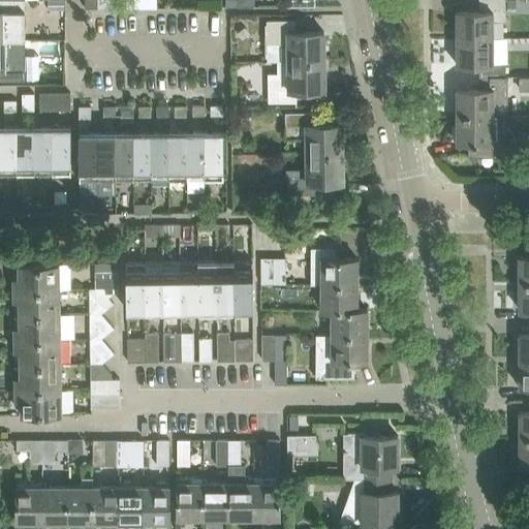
[(0,0),(0,39),(4,39),(6,39),(6,28),(25,28),(25,0),(0,0)]
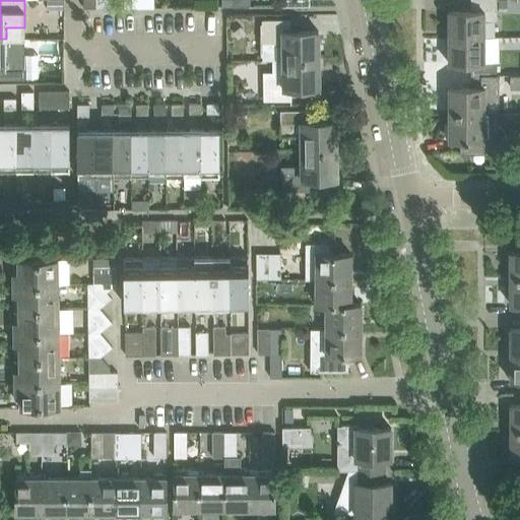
[(47,0),(48,10),(63,10),(63,0),(47,0)]
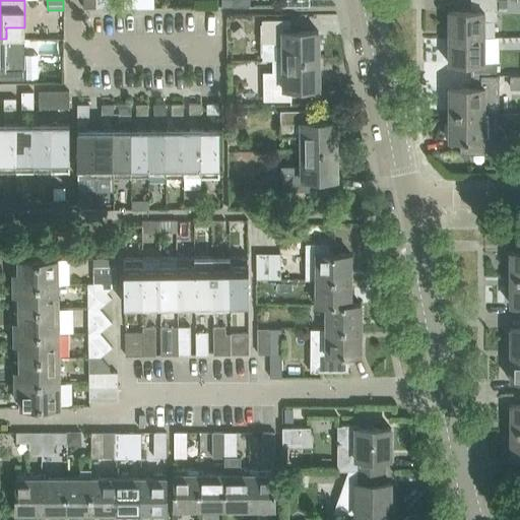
[(485,20),(498,20),(497,0),(470,0),(471,11),(448,11),(448,39),(485,39),(485,20)]
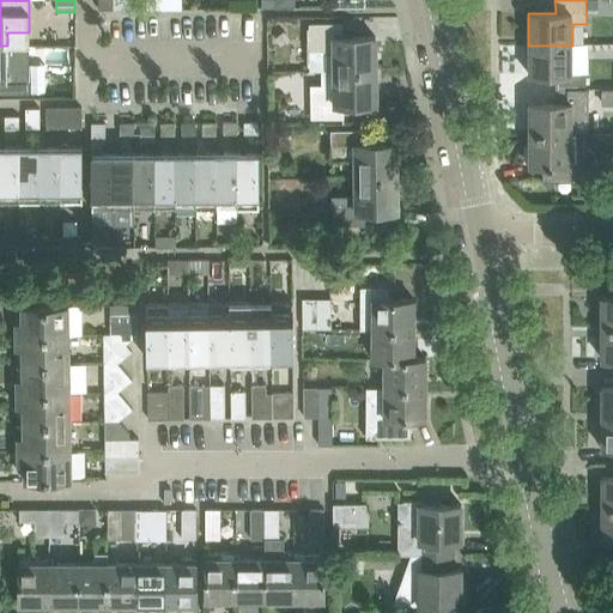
[(319,23),(310,23),(311,53),(311,71),(322,71),(335,71),(376,71),(376,36),(343,36),(343,23),(319,23)]
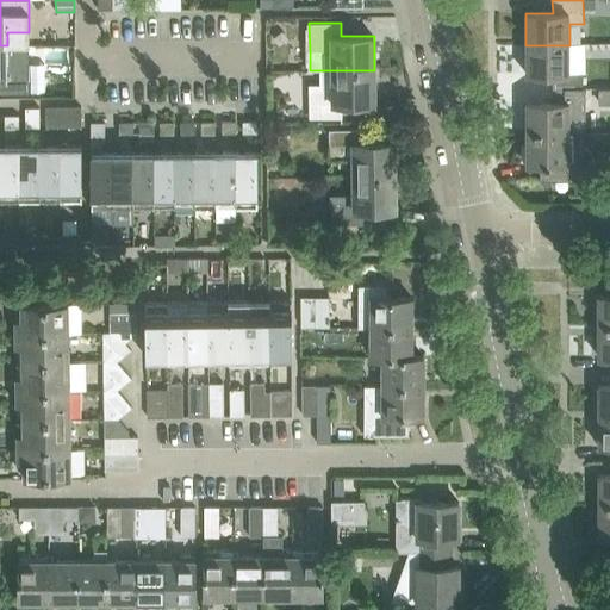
[(5,45),(0,45),(0,92),(30,93),(29,45),(7,45),(5,45)]
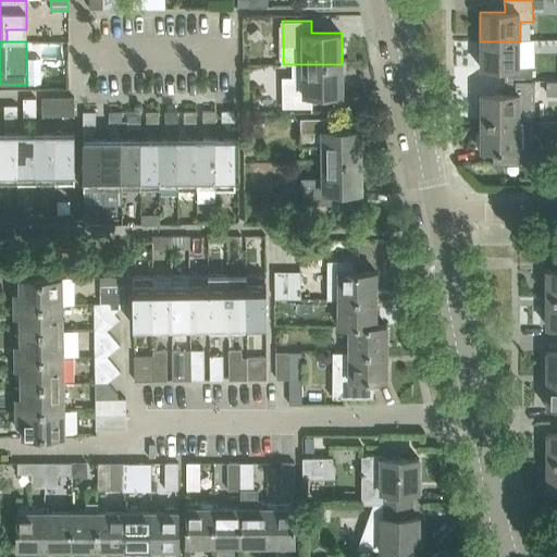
[(532,67),(520,67),(520,41),(480,41),(480,67),(505,67),(505,82),(532,82),(532,67)]
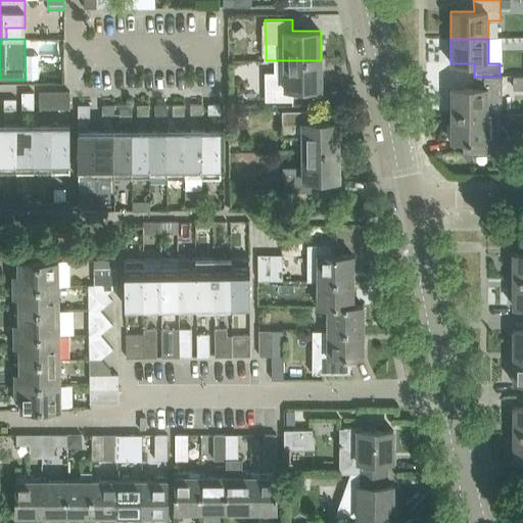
[(275,72),(266,72),(266,77),(266,101),(293,100),(293,89),(321,88),(321,60),(286,60),(275,60),(275,72)]
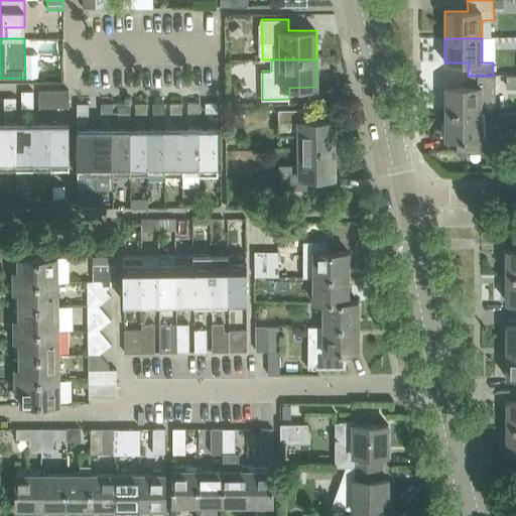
[(515,74),(498,73),(497,86),(515,86),(515,74)]
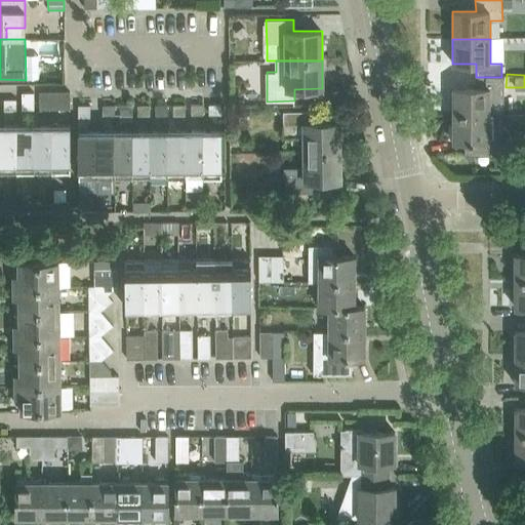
[(490,89),(501,89),(501,77),(476,77),(476,88),(453,88),(453,114),(490,115),(490,89)]
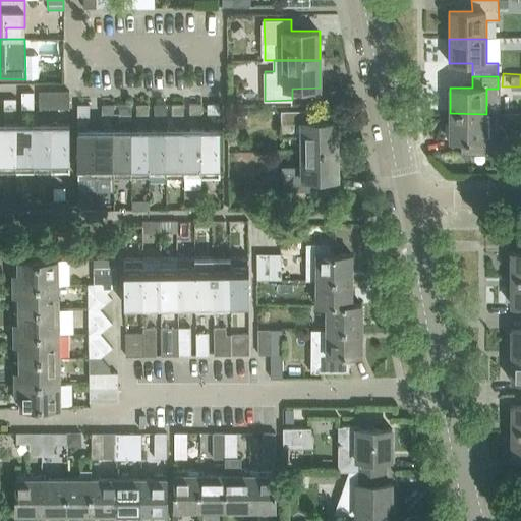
[(40,93),(40,98),(40,107),(52,107),(52,93),(40,93)]
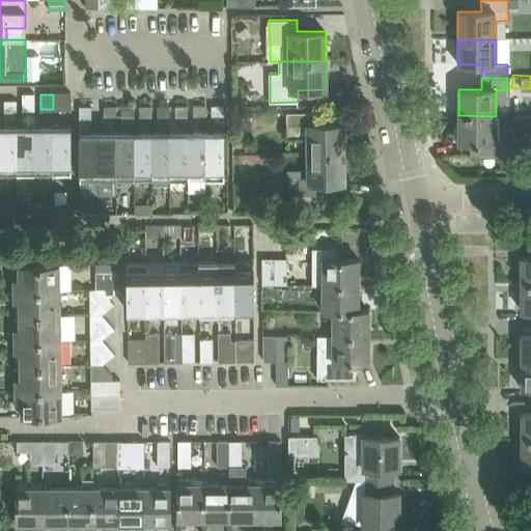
[(71,94),(53,94),(53,109),(71,109),(71,94)]
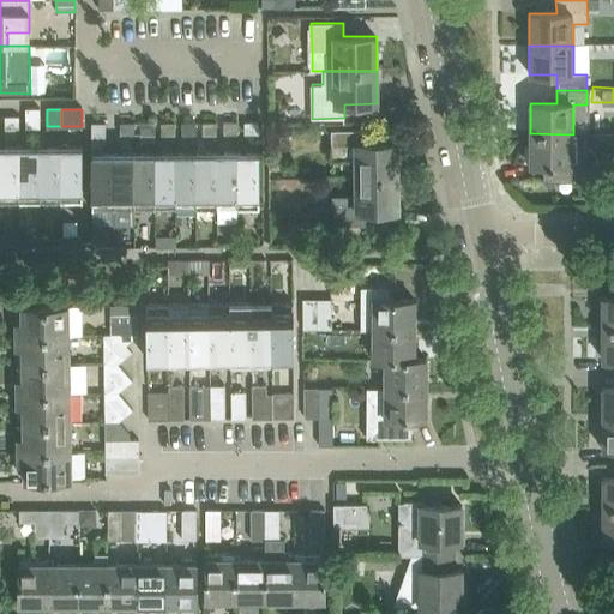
[(19,127),(19,116),(5,116),(5,127),(19,127)]
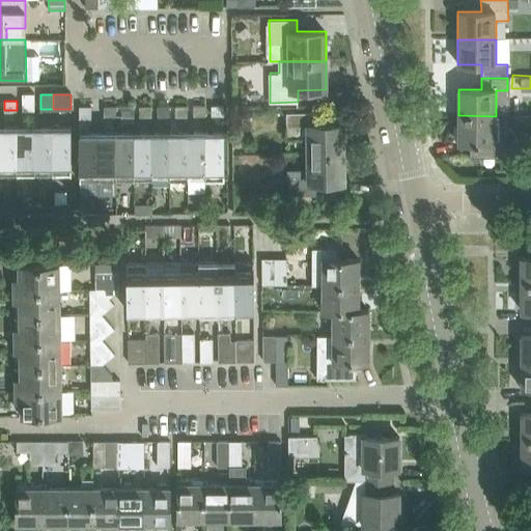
[(23,101),(23,110),(34,110),(34,101),(23,101)]
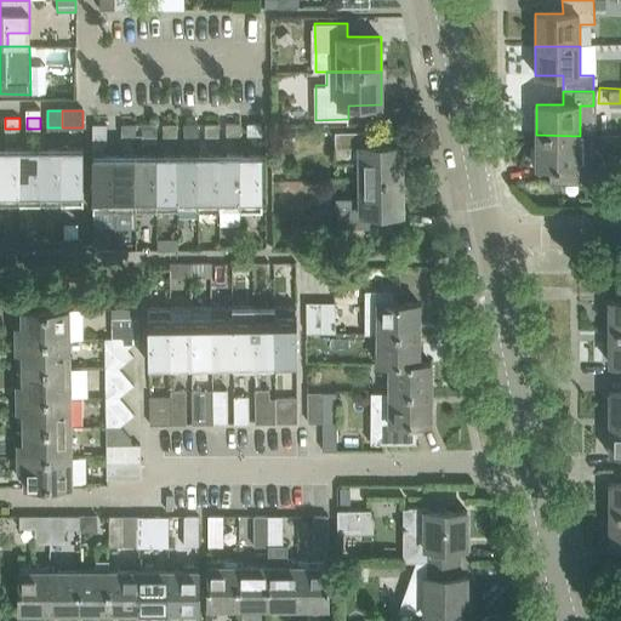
[(262,123),(249,124),(248,124),(248,135),(262,135),(262,123)]
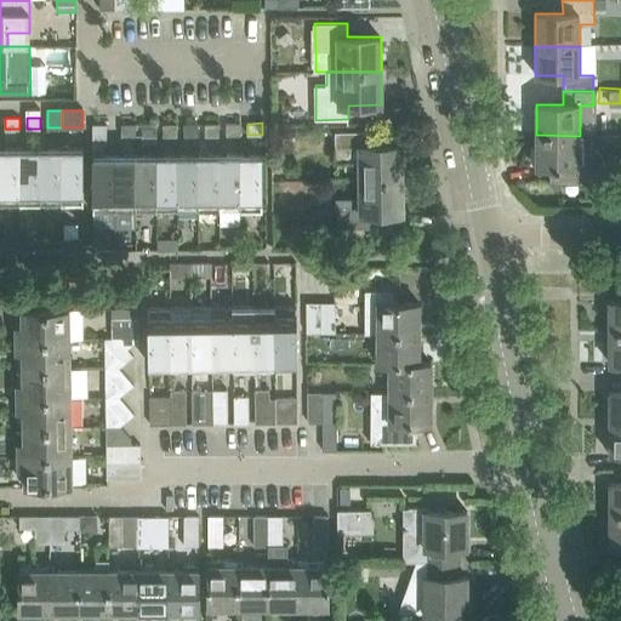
[(115,211),(115,155),(102,155),(102,144),(107,144),(107,124),(92,124),(93,211),(115,211)]
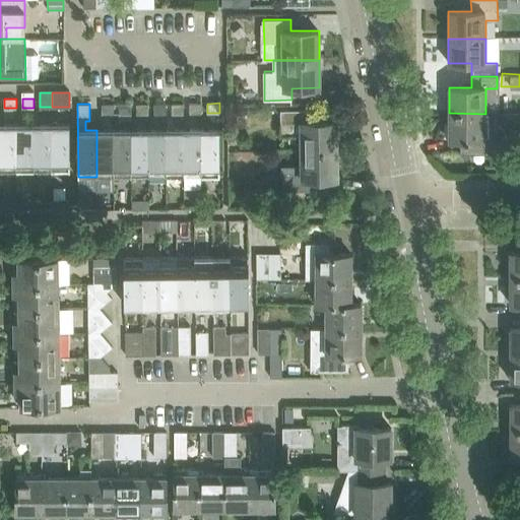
[(102,114),(114,114),(114,104),(102,104),(102,114)]
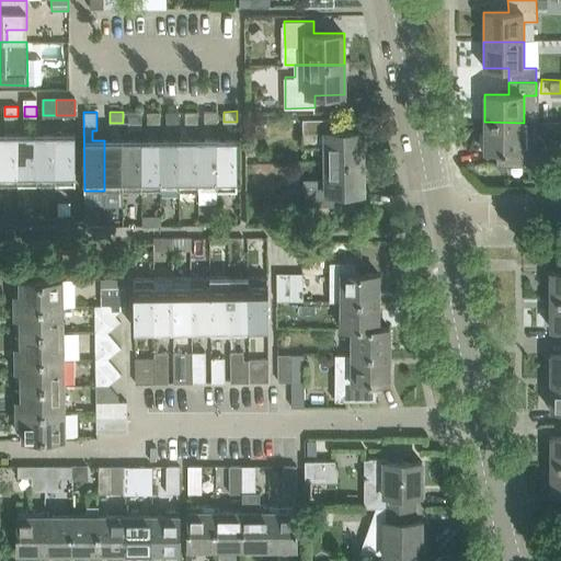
[(141,112),(128,112),(129,130),(141,130),(141,112)]
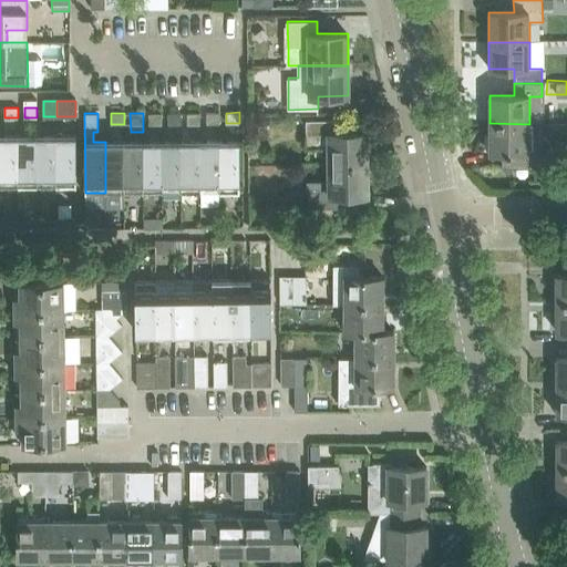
[(162,113),(150,113),(150,123),(162,123),(162,113)]
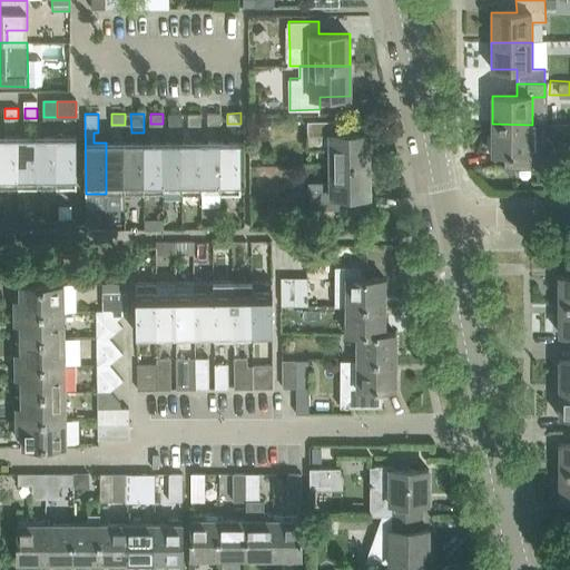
[(182,114),(170,114),(169,114),(169,124),(183,124),(182,114)]
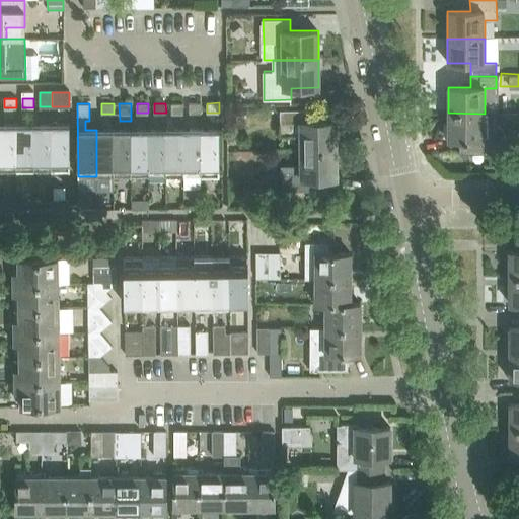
[(183,103),(182,103),(171,103),(171,113),(183,113),(183,103)]
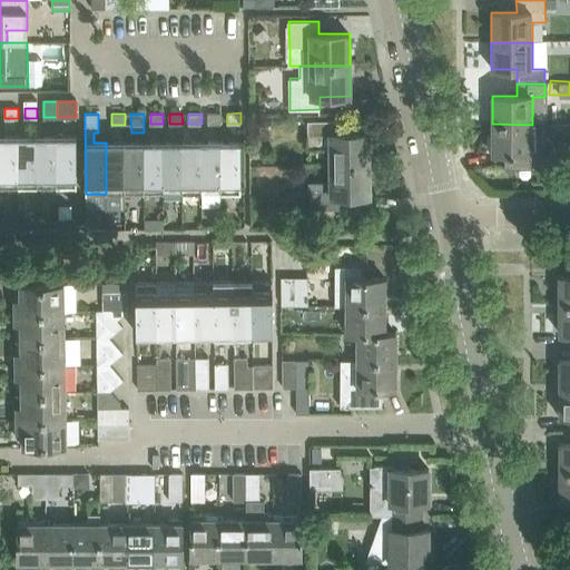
[(220,114),(208,114),(207,114),(207,124),(220,124),(220,114)]
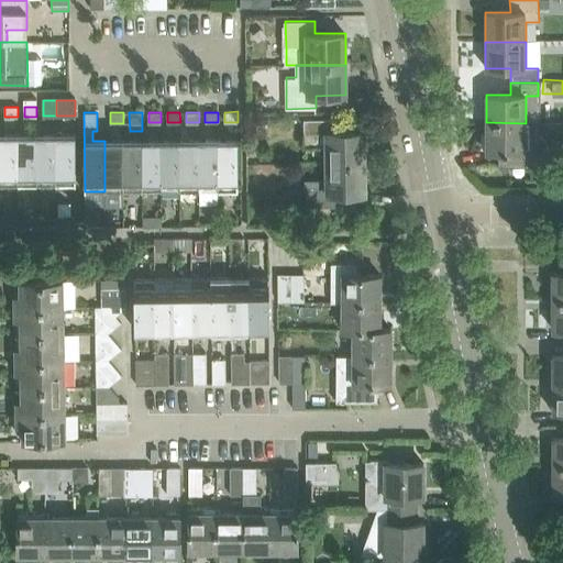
[(305,146),(329,146),(329,164),(365,164),(364,131),(334,132),(334,119),(305,119),(305,146)]
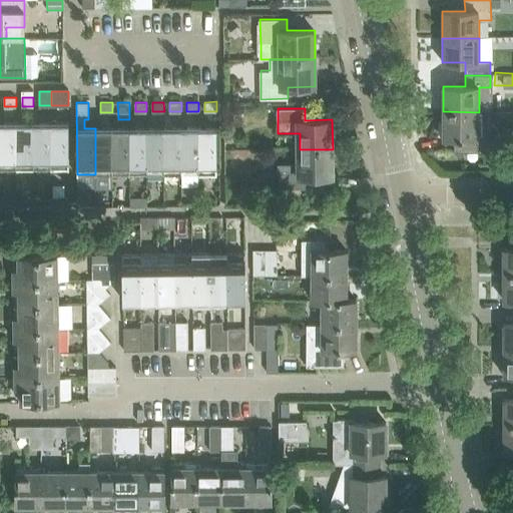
[(491,149),(491,137),(491,127),(492,126),(492,113),(491,112),(479,112),(443,111),(443,137),(455,137),(455,149),(491,149)]
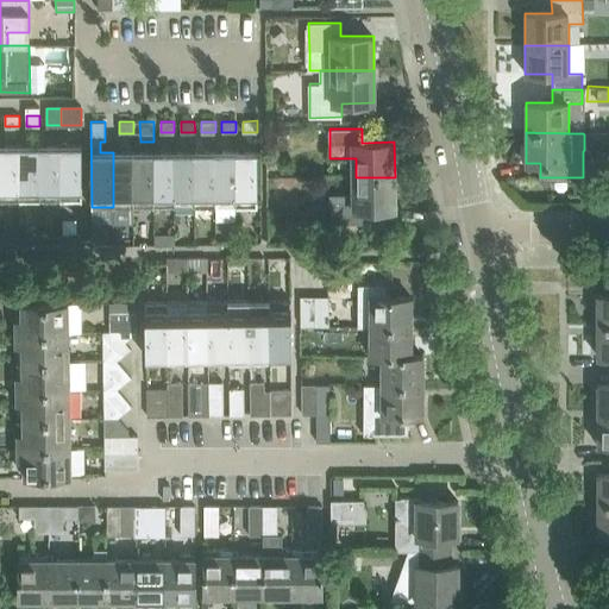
[(0,200),(19,201),(19,146),(0,145),(0,200)]
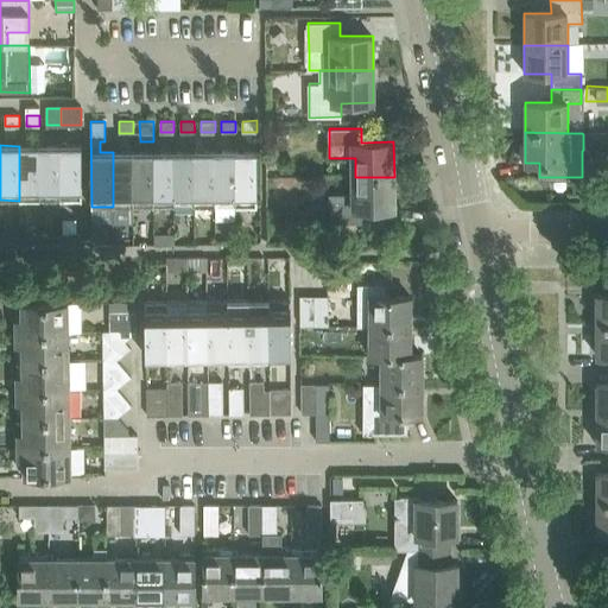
[(61,145),(40,146),(40,201),(61,200),(61,145)]
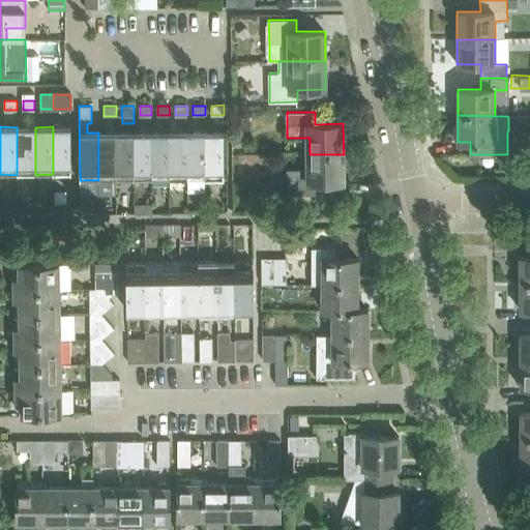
[(71,126),(53,126),(53,174),(71,174),(71,126)]
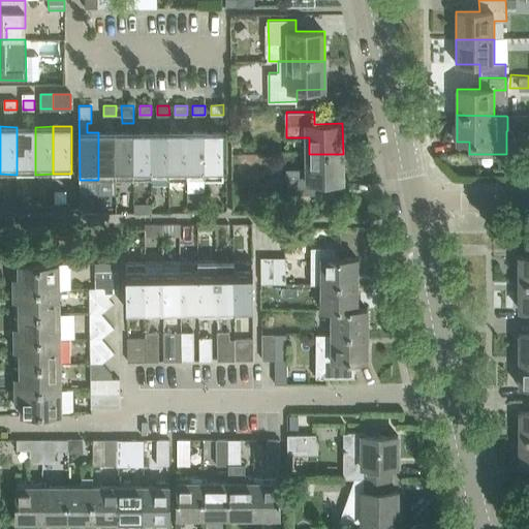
[(35,175),(35,127),(17,127),(17,175),(35,175)]
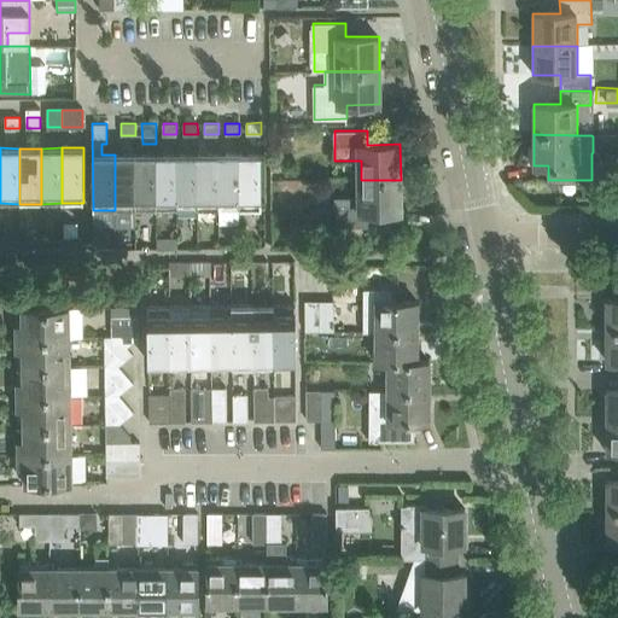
[(239,153),(219,155),(219,210),(240,210),(239,153)]
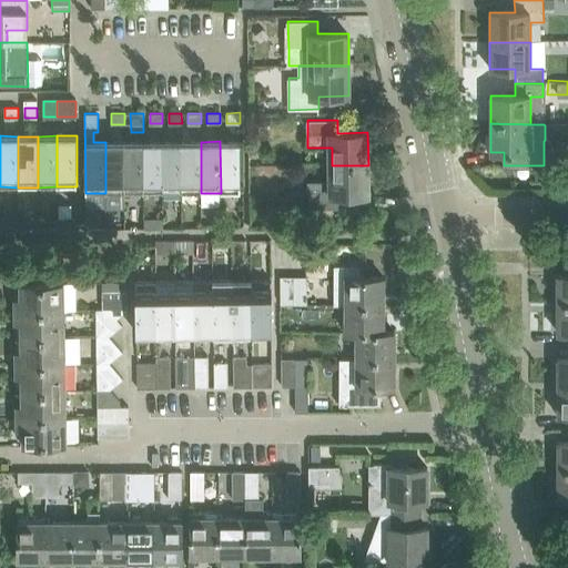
[(240,141),(220,141),(221,193),(241,192),(240,141)]
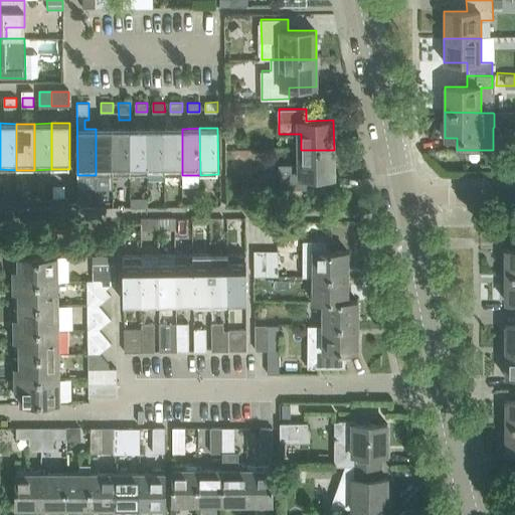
[(113,129),(96,129),(96,175),(114,175),(113,129)]
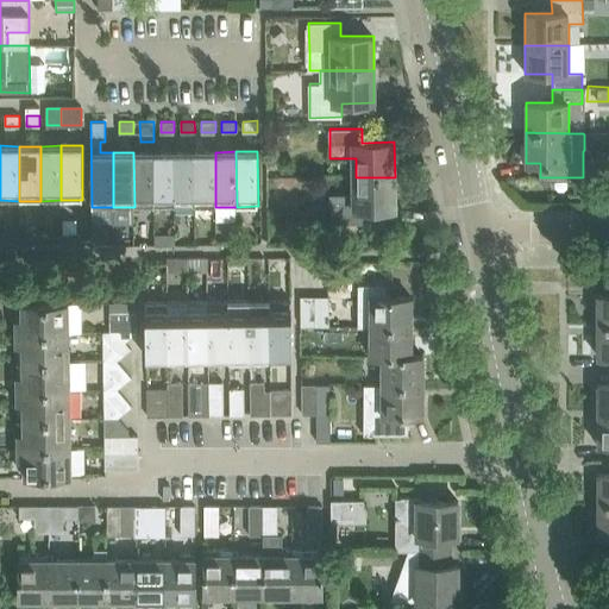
[(133,152),(135,207),(155,207),(154,152),(133,152)]
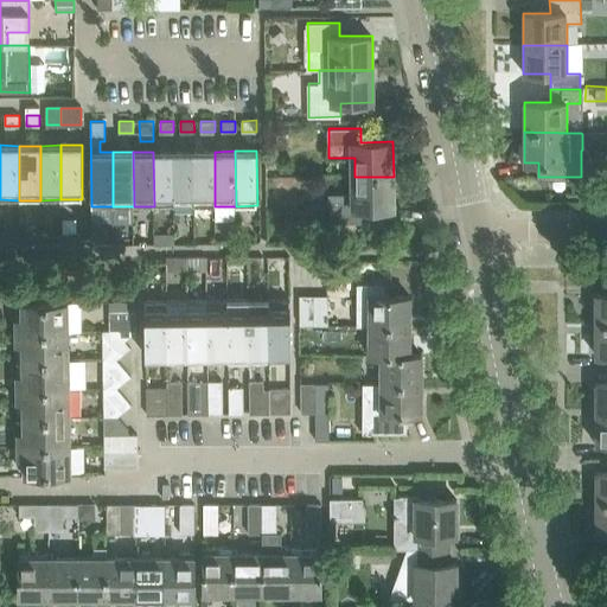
[(174,206),(174,152),(153,152),(154,206),(174,206)]
